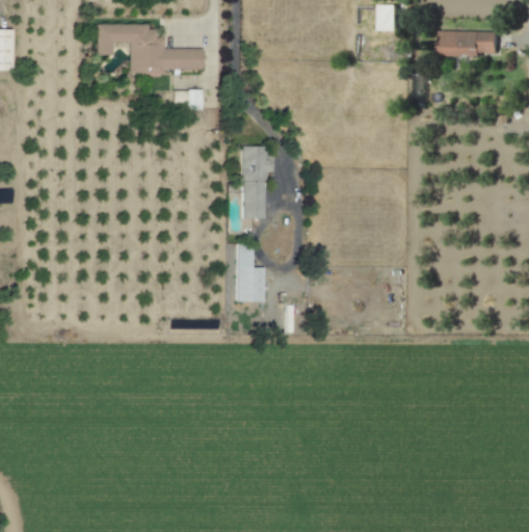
[(381,31),(402,30),(401,4),(381,4),(381,31)]
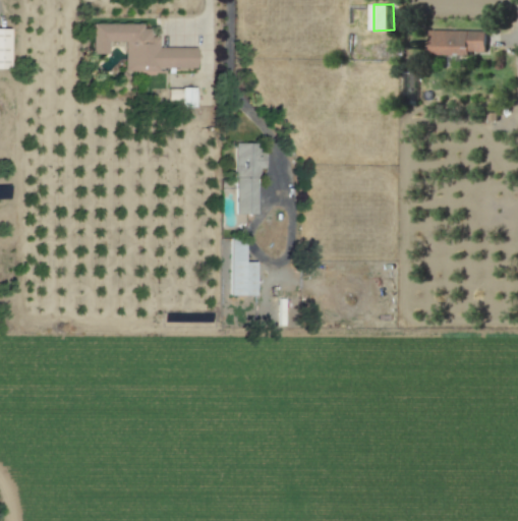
[(128,70),(199,70),(199,48),(162,48),(162,37),(155,37),(155,29),(147,29),(147,23),(97,23),(97,54),(112,54),(112,42),(128,42),(128,70)]
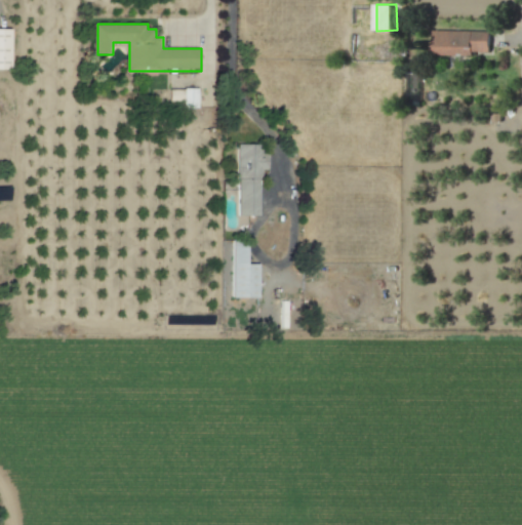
[(0,69),(11,70),(12,29),(0,29),(0,69)]
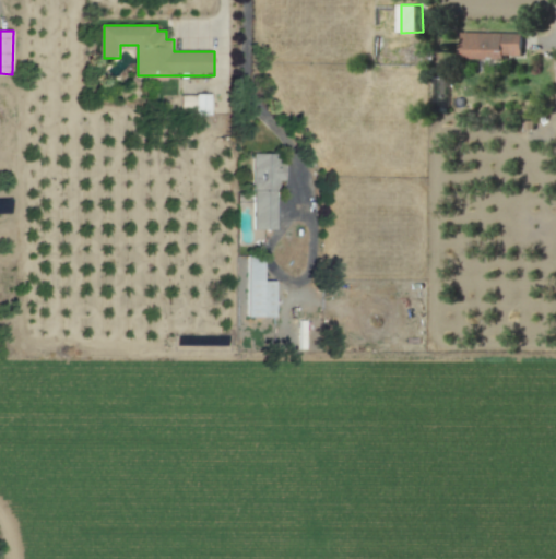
[(466,59),(509,59),(509,56),(527,56),(527,33),(466,32),(466,59)]
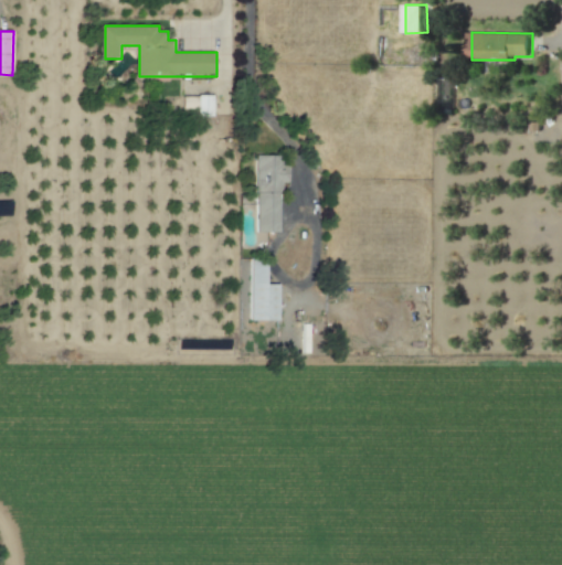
[(215,96),(186,97),(187,108),(201,108),(201,117),(216,117),(215,96)]
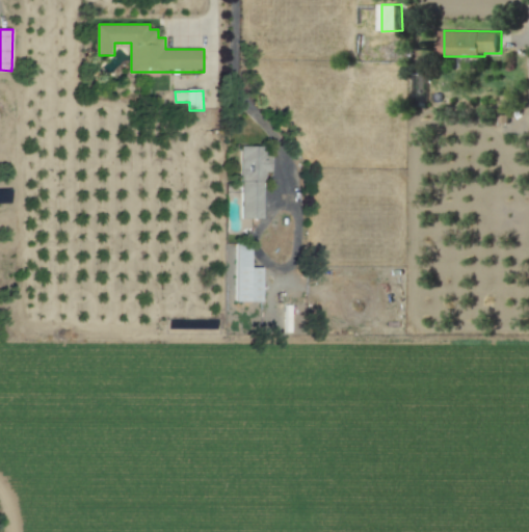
[(243,219),(265,219),(266,173),(273,173),(273,156),(265,156),(265,147),(244,145),(243,219)]
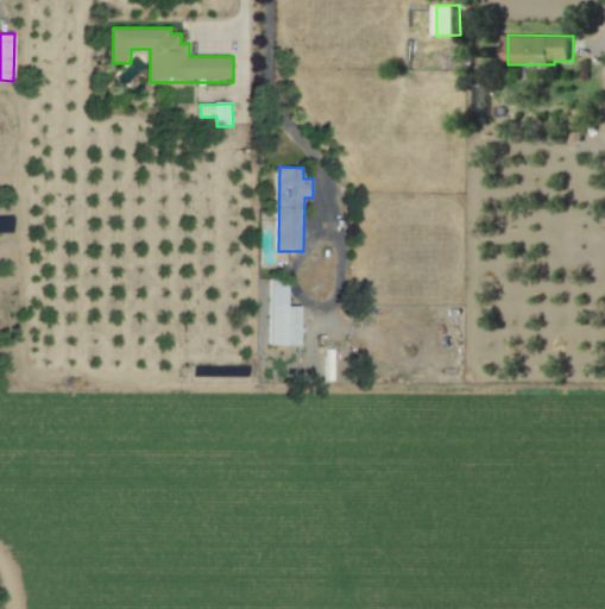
[(272,345),(303,346),(303,307),(289,307),(289,286),(273,286),(272,345)]
